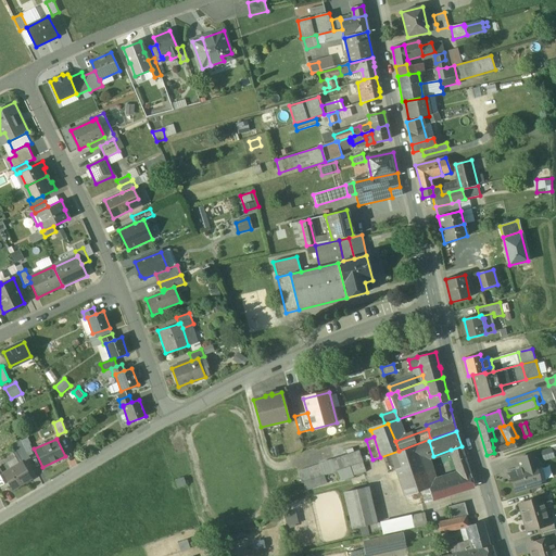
[(22,440),(12,444),(14,449),(12,450),(20,463),(22,462),(29,457),(22,440)]
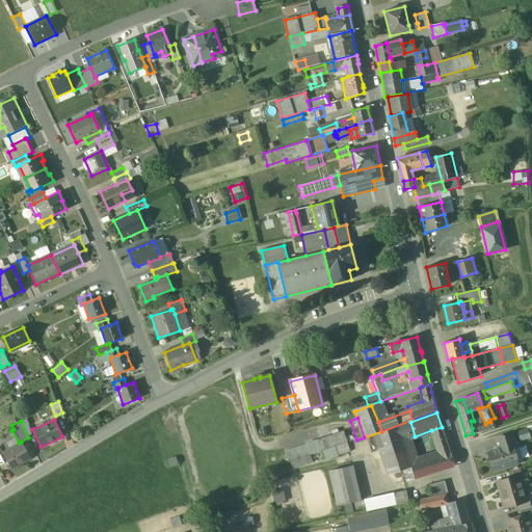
[(410,422),(397,426),(397,427),(398,427),(402,441),(415,436),(410,422)]
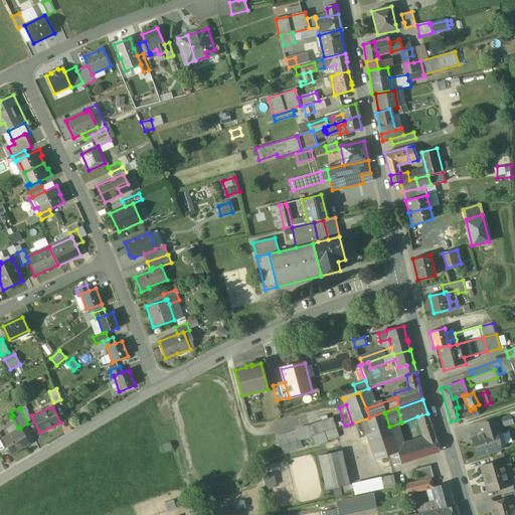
[(470,410),(457,414),(458,419),(477,414),(475,408),(470,410)]
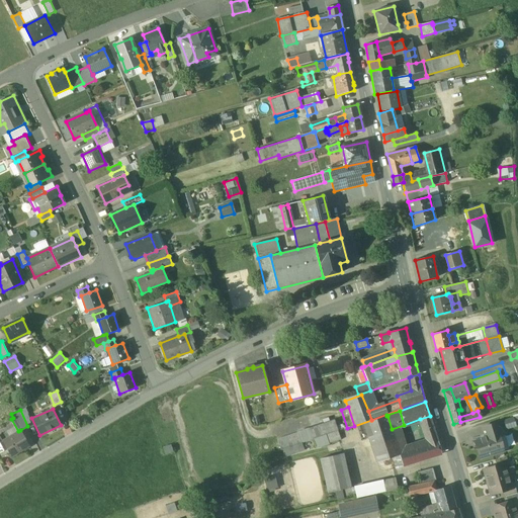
[(386,416),(364,423),(377,462),(400,455),(399,452),(400,452),(399,449),(392,429),(387,416),(386,416)]
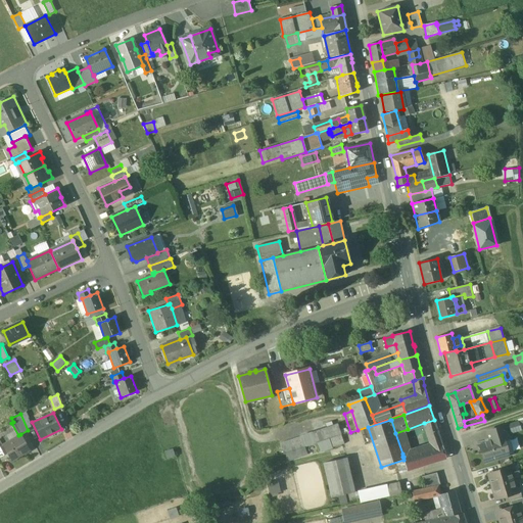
[(431,444),(402,454),(403,457),(402,457),(403,460),(406,466),(407,471),(422,466),(446,458),(434,420),(424,423),(431,444)]
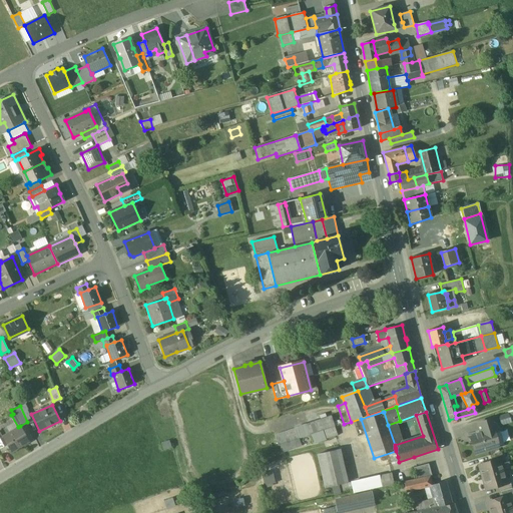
[(500,415),(503,425),(512,422),(509,412),(500,415)]
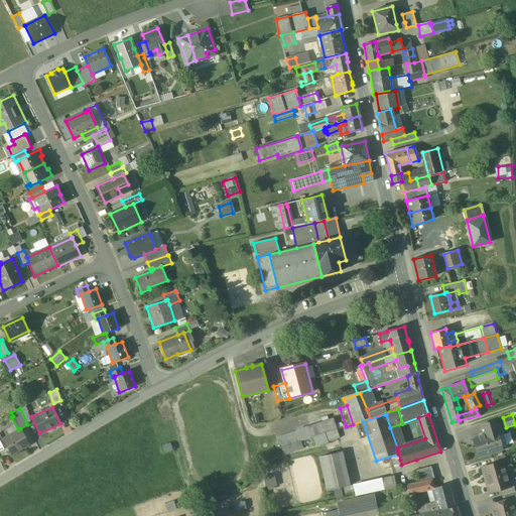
[(497,421),(484,425),(487,434),(494,432),(500,430),(497,421)]
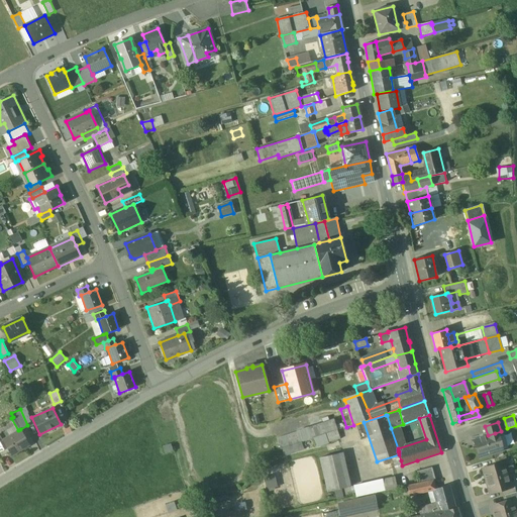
[(325,423),(314,427),(316,433),(327,430),(325,423)]
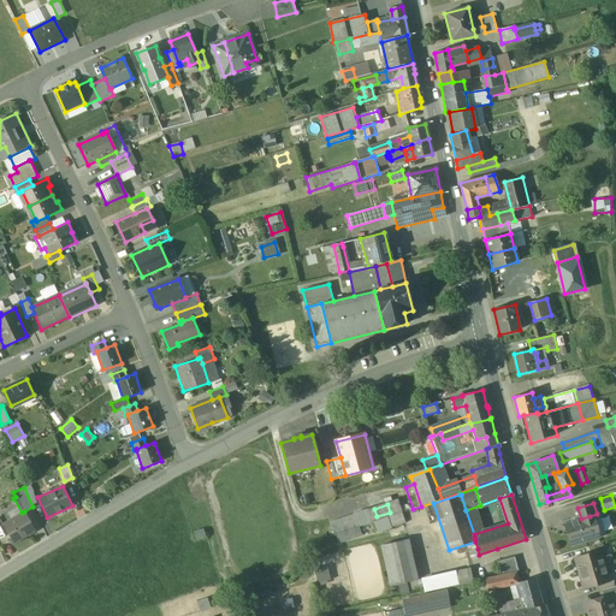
[(24,511),(22,513),(4,523),(15,542),(35,529),(24,511)]
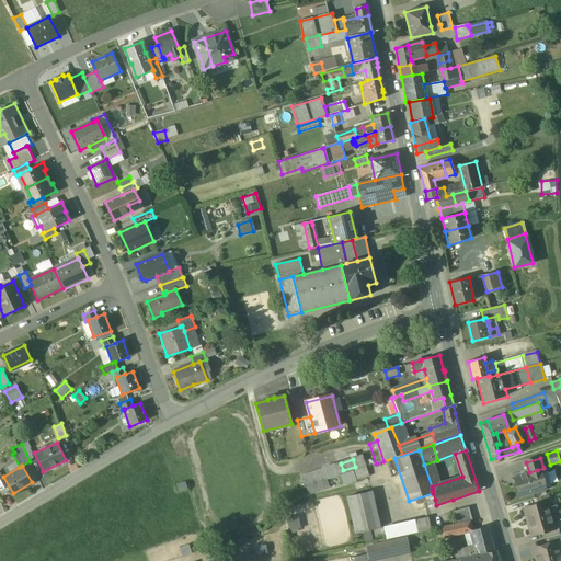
[(529,472),(514,477),(519,496),(542,489),(537,470),(529,472)]
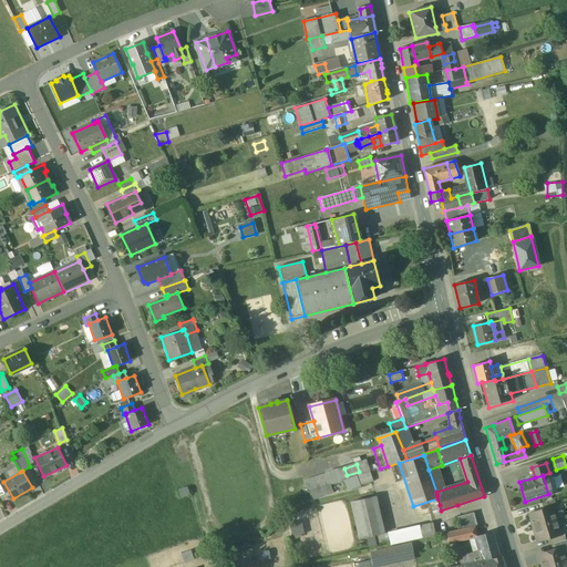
[(188,486),(177,488),(181,498),(191,495),(188,486)]
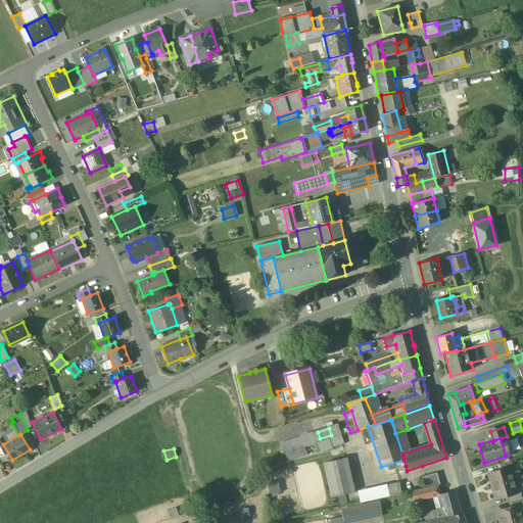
[(346,459),(325,463),(333,497),(344,495),(354,493),(346,459)]
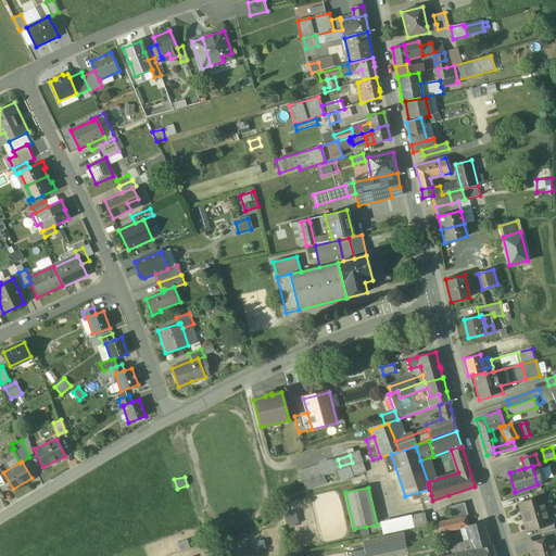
[(543,490),(531,493),(533,501),(542,497),(545,496),(543,490)]
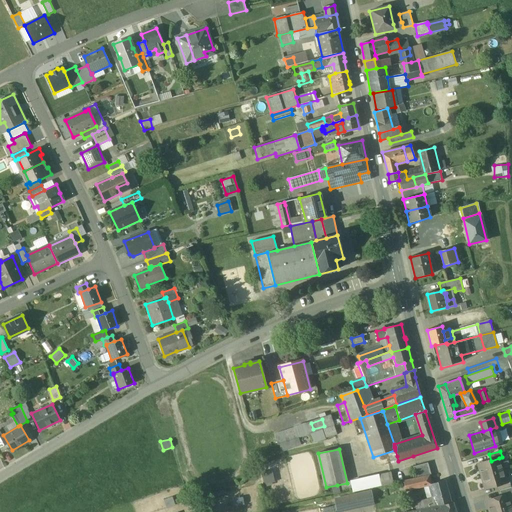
[(491,461),(478,464),(481,476),(502,470),(499,458),(491,461)]
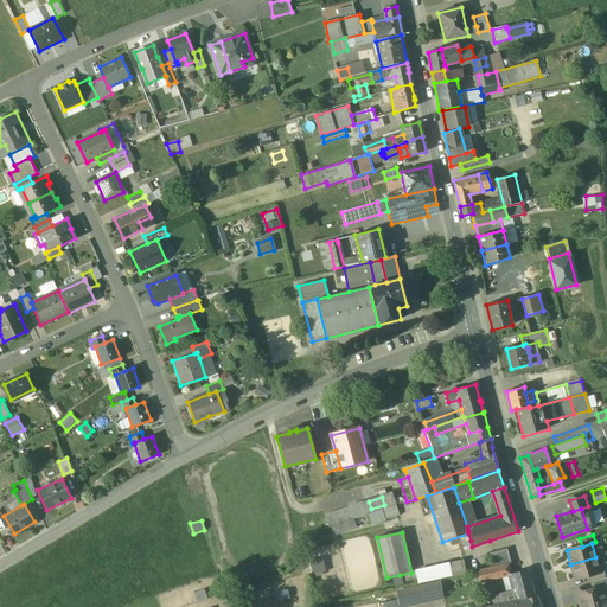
[(508,549),(490,554),(494,567),(511,562),(508,549)]
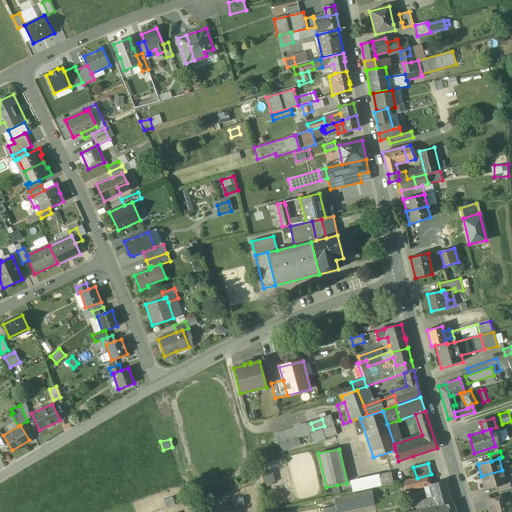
[(502,470),(481,476),(485,489),(498,486),(506,483),(502,470)]
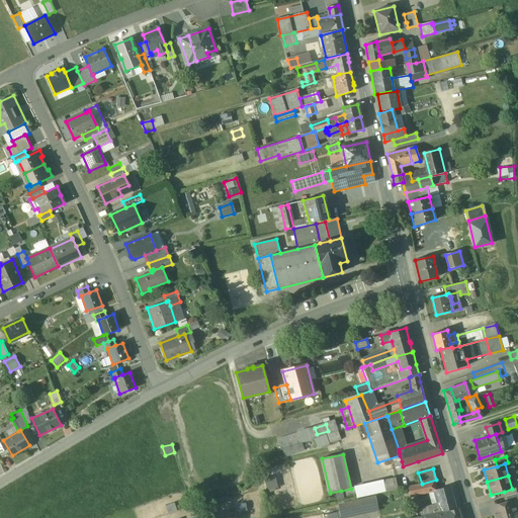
[(384,481),(354,488),(356,493),(357,498),(395,490),(395,491),(398,490),(396,479),(384,481)]
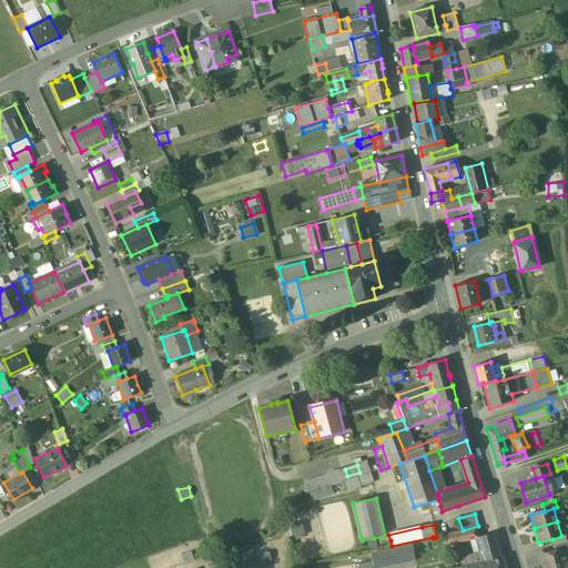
[(315,527),(297,530),(301,544),(318,540),(315,527)]
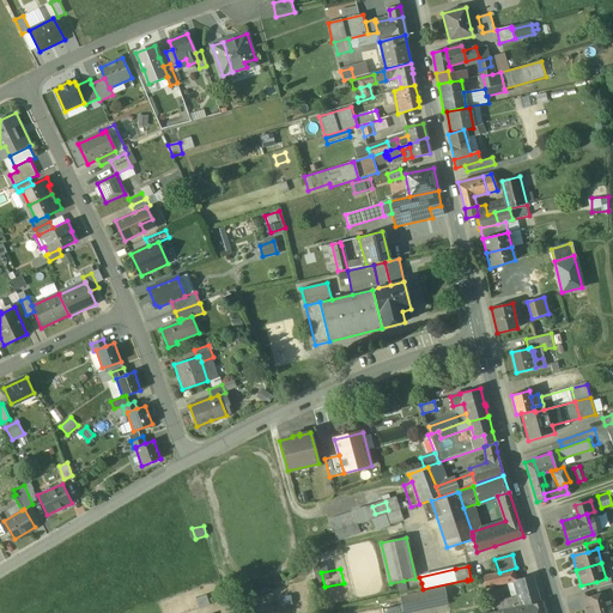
[(514,570),(483,577),(485,587),(515,581),(514,570)]
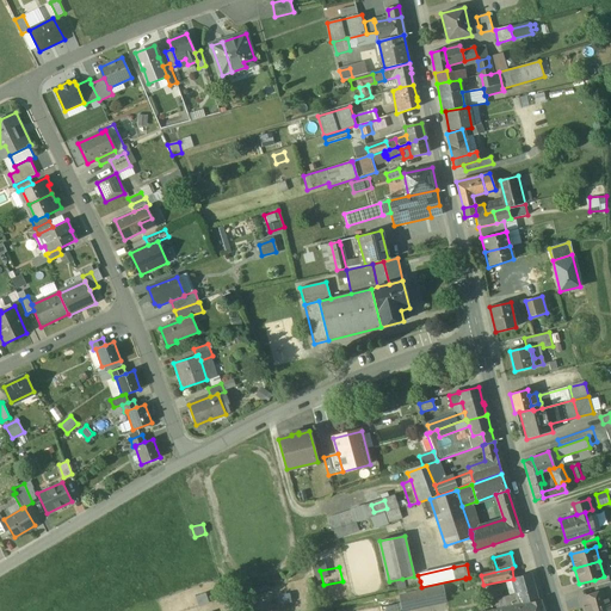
[(513,579),(518,594),(520,604),(537,598),(531,574),(513,579)]
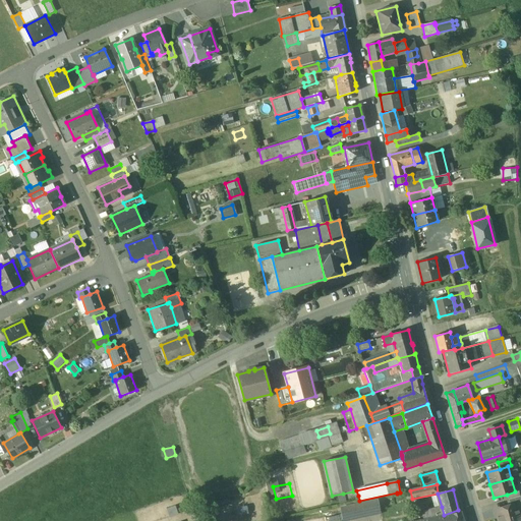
[(353,491),(343,494),(345,499),(358,496),(356,490),(353,491)]
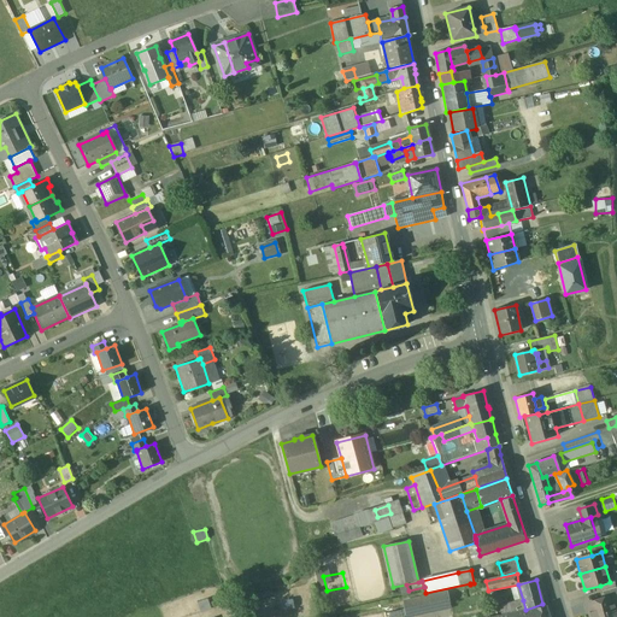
[(610,582),(600,586),(601,592),(603,592),(616,588),(613,581),(610,582)]
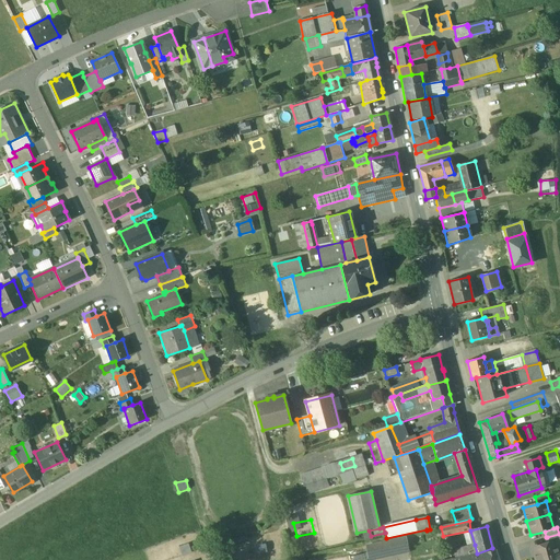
[(559,534),(547,537),(548,544),(555,541),(559,539),(559,536),(559,534)]
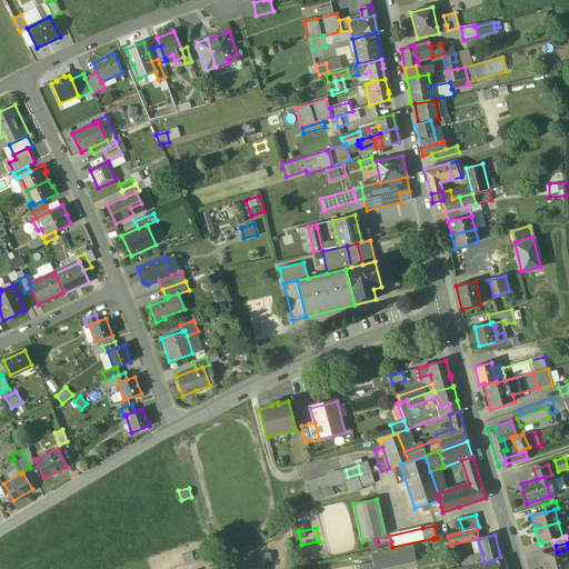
[(412,547),(372,556),(375,568),(380,568),(416,561),(412,547)]
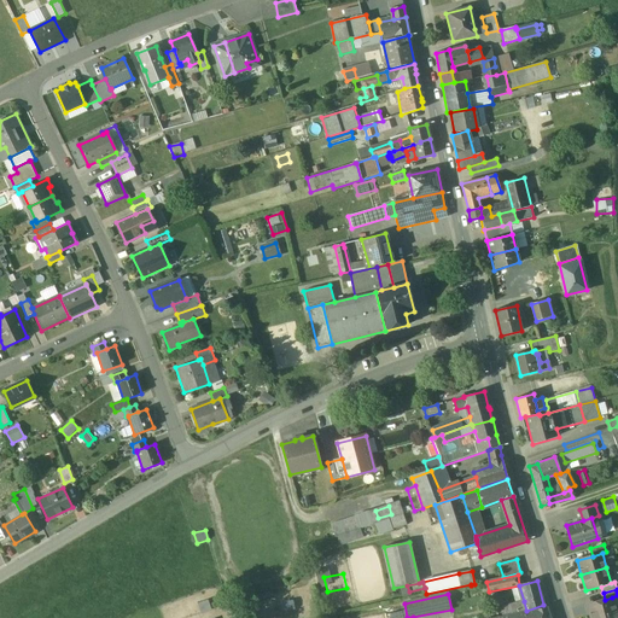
[(605,600),(587,605),(590,617),(596,617),(617,612),(612,598),(605,600)]
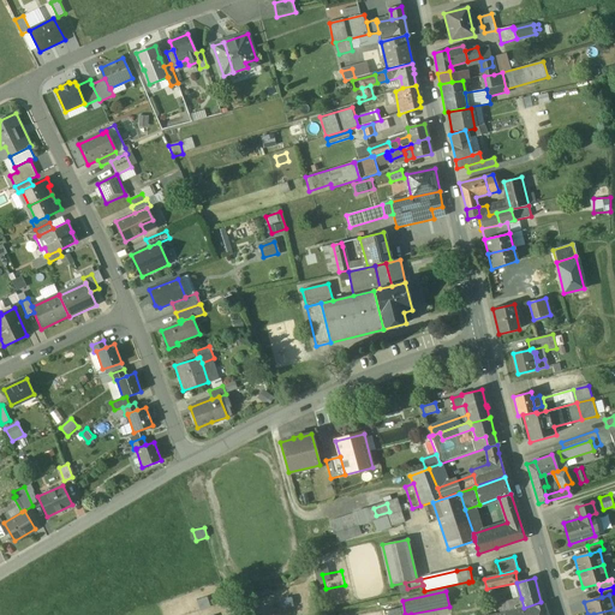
[(209,597),(198,599),(201,608),(212,605),(209,597)]
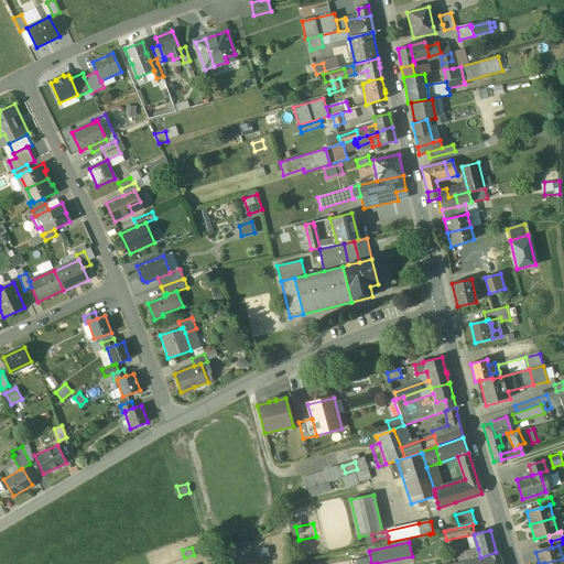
[(478,549),(456,555),(458,563),(465,562),(466,561),(480,557),(478,549)]
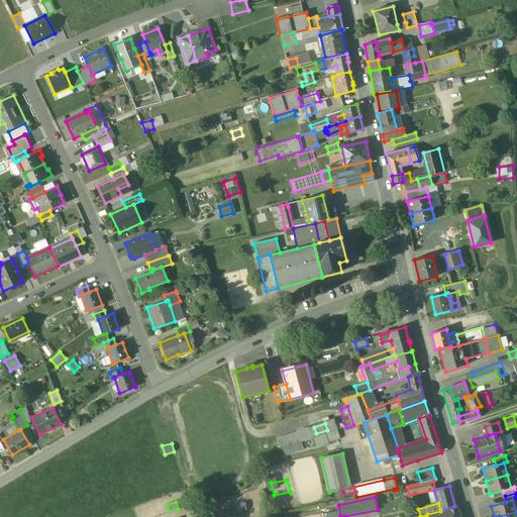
[(459,516),(456,507),(447,511),(427,516),(426,516),(459,516)]
